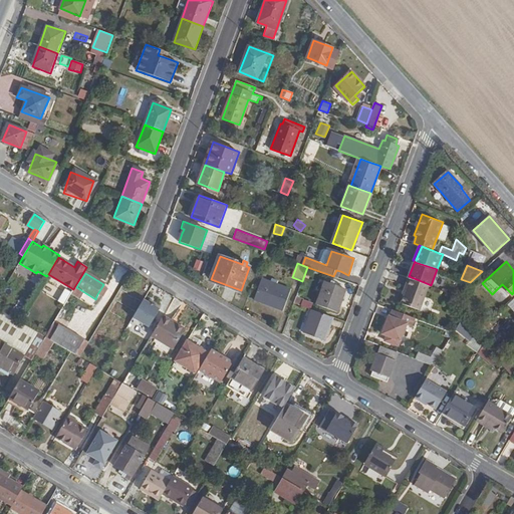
[(424,292),(427,283),(406,275),(403,282),(402,282),(395,299),(400,301),(398,306),(411,311),(419,289),(424,292)]
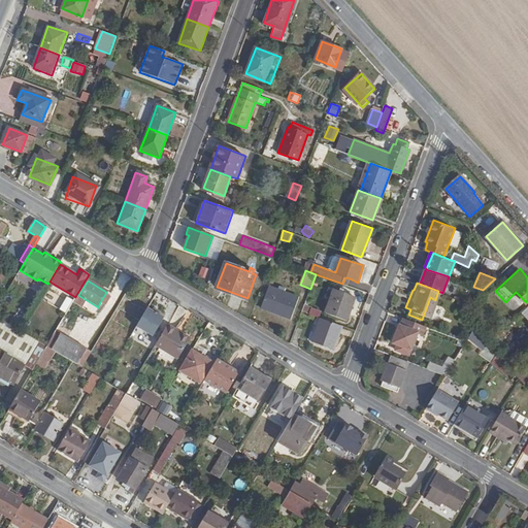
[(278,291),(269,287),(262,307),(291,319),(299,298),(286,293),(287,290),(281,287),(278,291)]
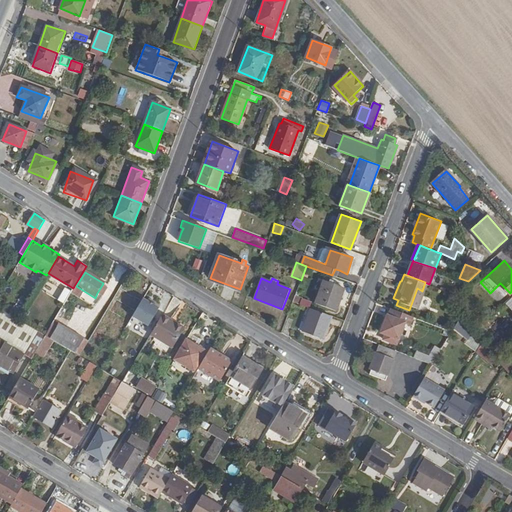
[(345,287),(325,280),(317,302),(336,310),(345,287)]
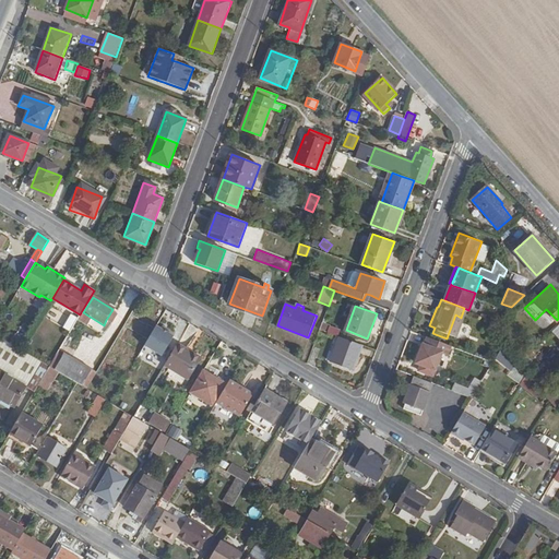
[(116,314),(111,311),(106,320),(111,322),(116,314)]
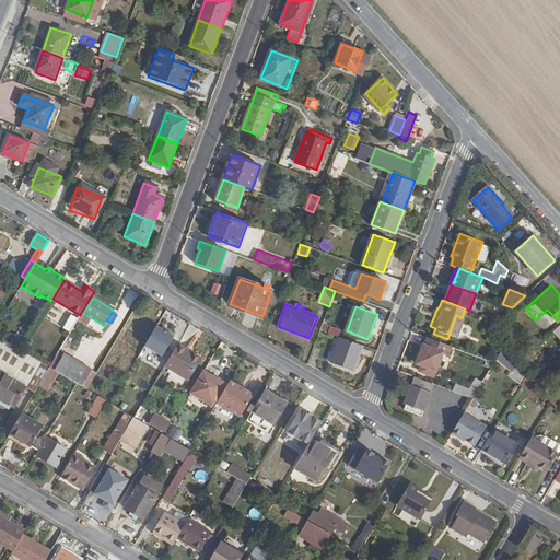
[(330,325),(327,333),(337,336),(340,329),(330,325)]
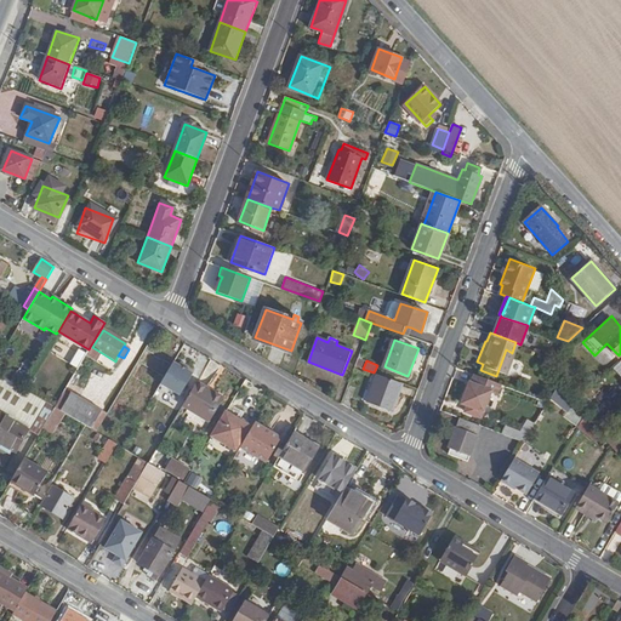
[(146,380),(137,393),(161,408),(177,380),(169,374),(167,377),(155,371),(149,382),(146,380)]
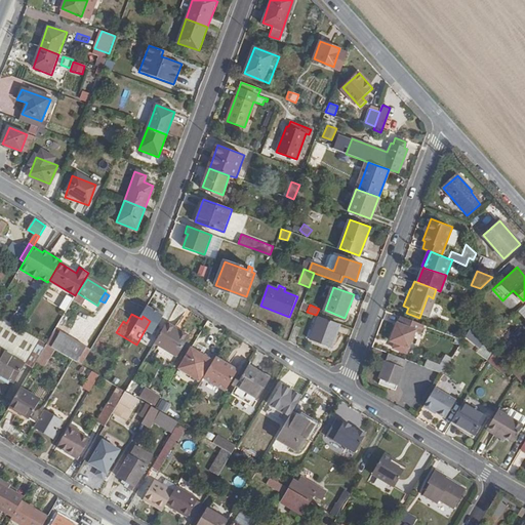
[(0,349),(23,362),(32,368),(46,344),(19,328),(0,316),(0,349)]
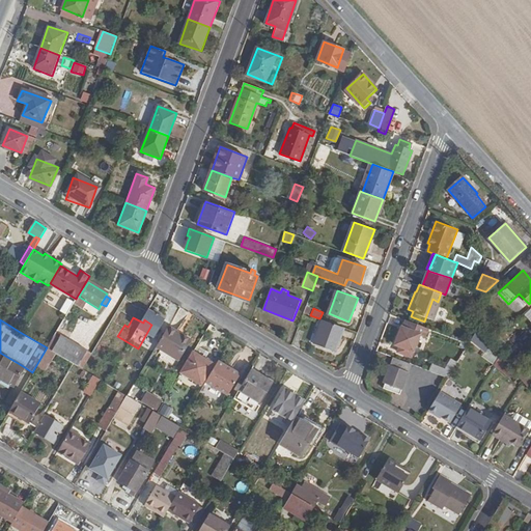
[(336,351),(344,327),(325,319),(315,343),(336,351)]
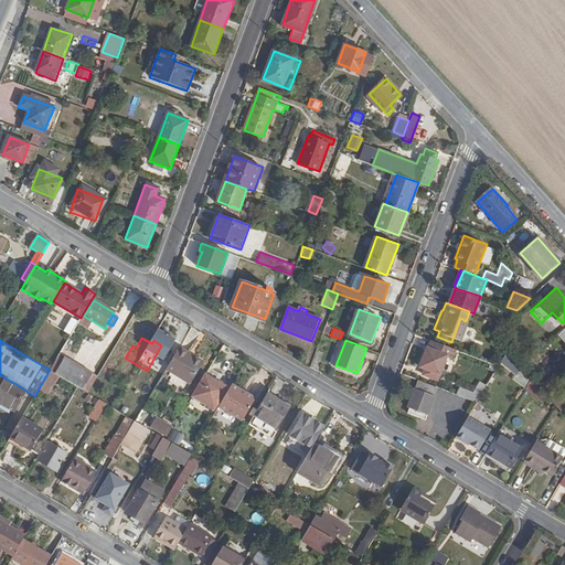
[(450,347),(432,340),(422,366),(439,374),(450,347)]
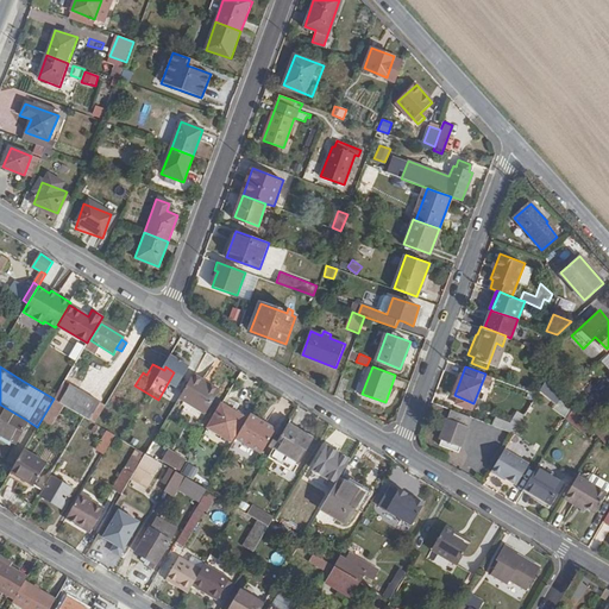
[(135,378),(126,374),(118,388),(126,393),(135,378)]
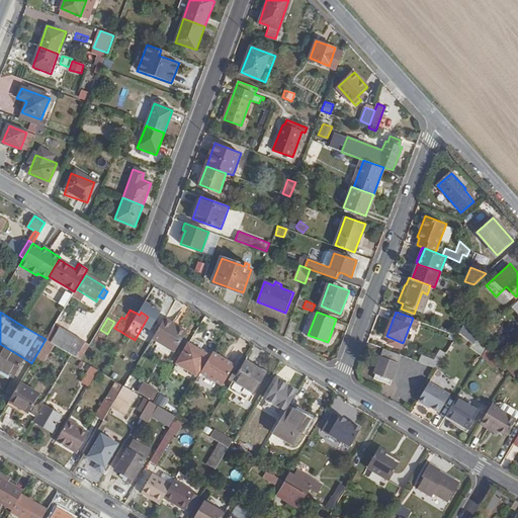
[(187,333),(165,319),(153,339),(175,352),(187,333)]
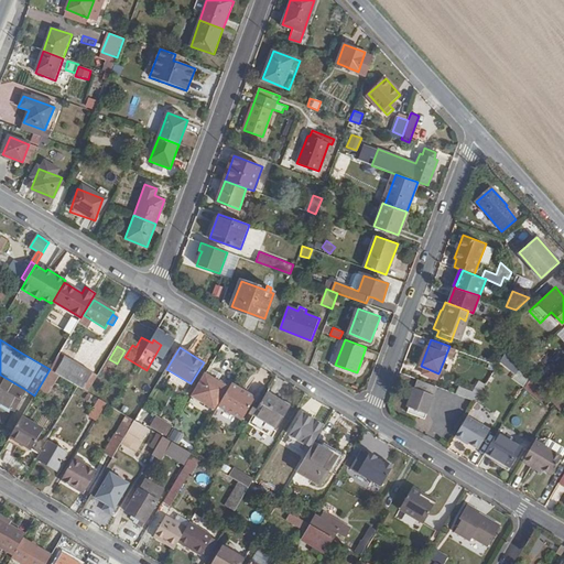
[(50,369),(60,376),(69,359),(60,353),(50,369)]
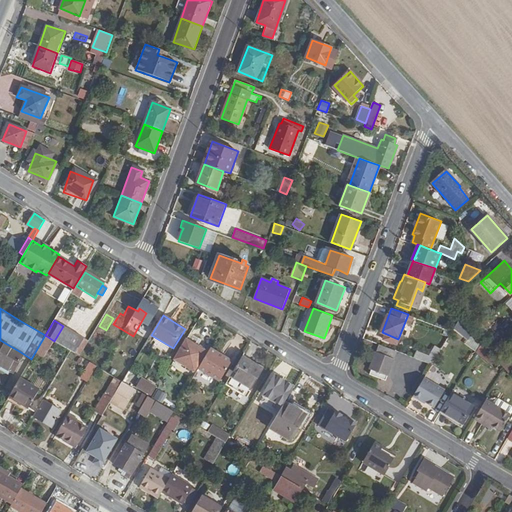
[(452,328),(474,348),(481,340),(458,321),(452,328)]
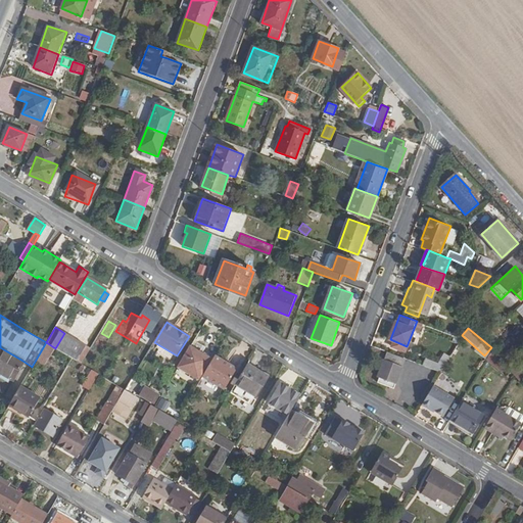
[(55,348),(74,359),(77,361),(85,345),(64,333),(55,348)]
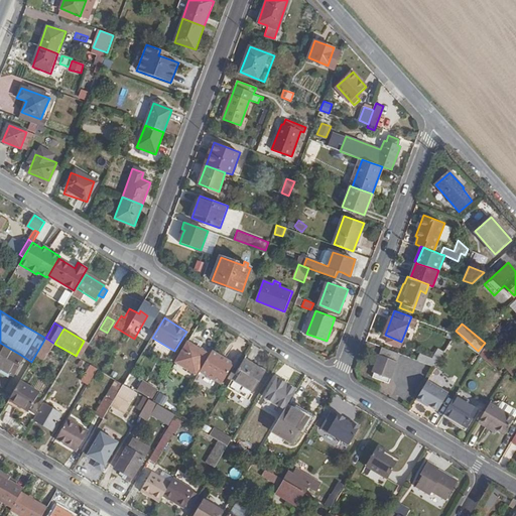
[(84,341),(76,356),(81,359),(89,344),(84,341)]
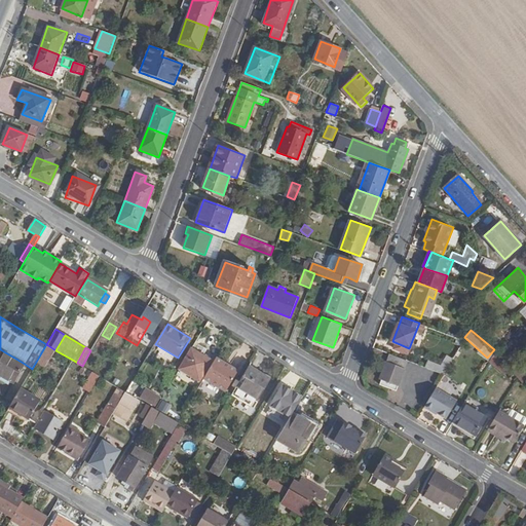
[(0,349),(0,395),(1,396),(10,382),(12,383),(23,363),(0,349)]
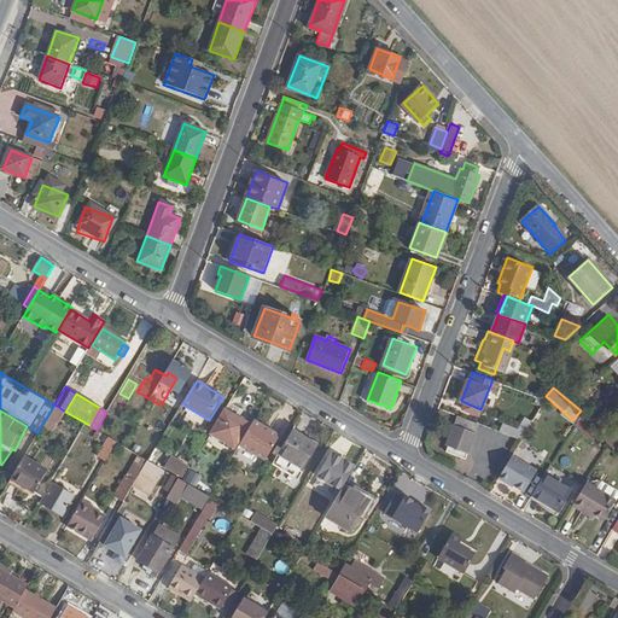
[(249,425),(225,410),(211,433),(235,448),(249,425)]
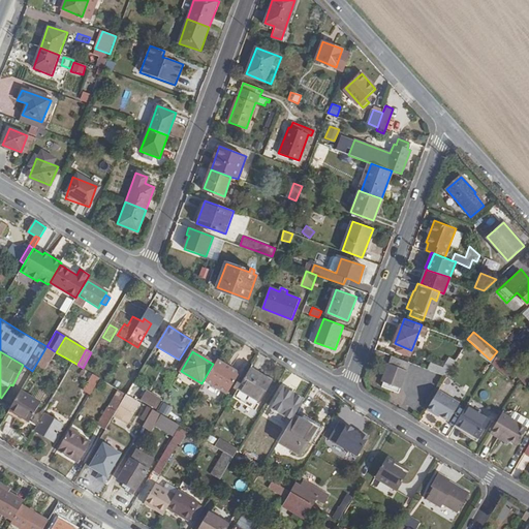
[(503,375),(511,369),(501,358),(498,353),(492,364),(503,375)]
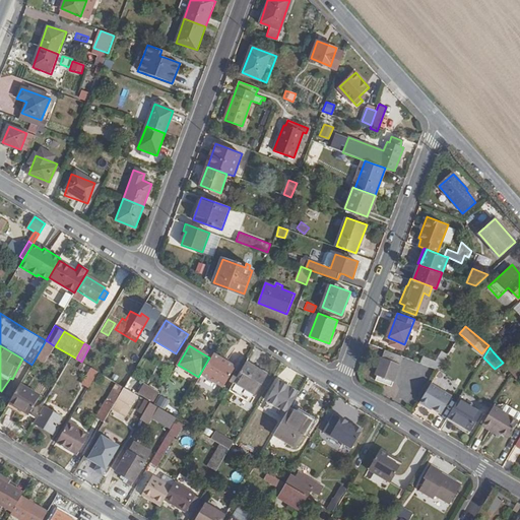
[(404,356),(387,349),(378,375),(379,382),(388,385),(389,381),(394,383),(404,356)]
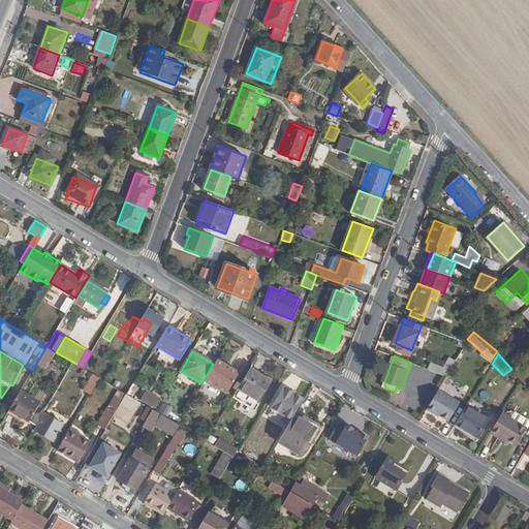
[(242,371),(219,358),(207,379),(228,393),(242,371)]
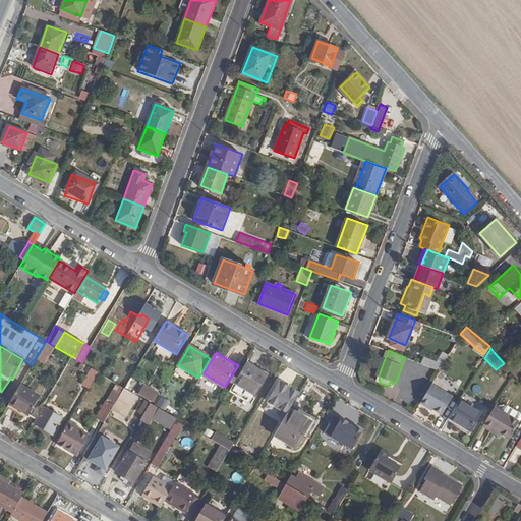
[(441,371),(446,362),(441,359),(436,369),(441,371)]
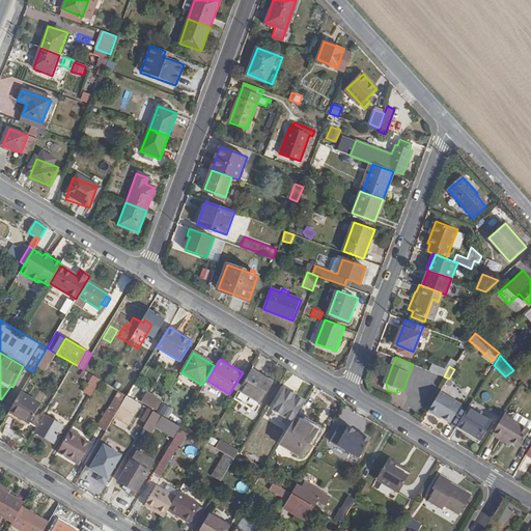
[(524,382),(529,388),(530,386),(530,379),(522,368),(515,373),(524,382)]
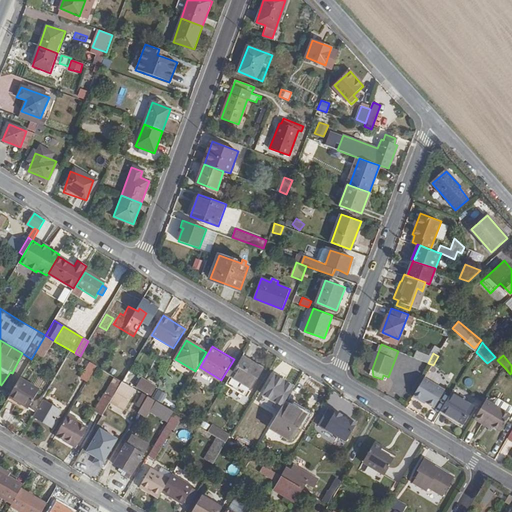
[(262,370),(241,358),(225,384),(248,397),(252,391),(250,389),(262,370)]
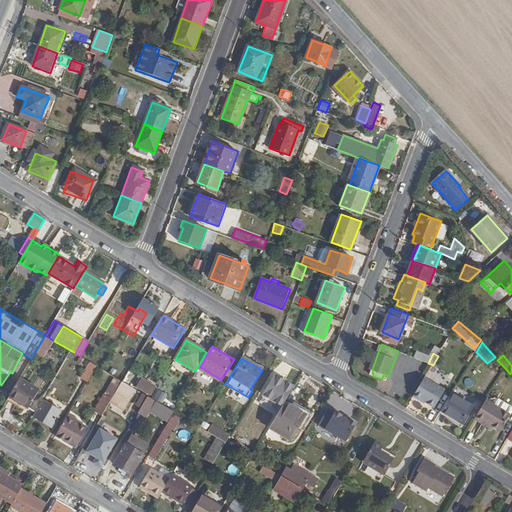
[(98,366),(92,363),(82,379),(88,382),(98,366)]
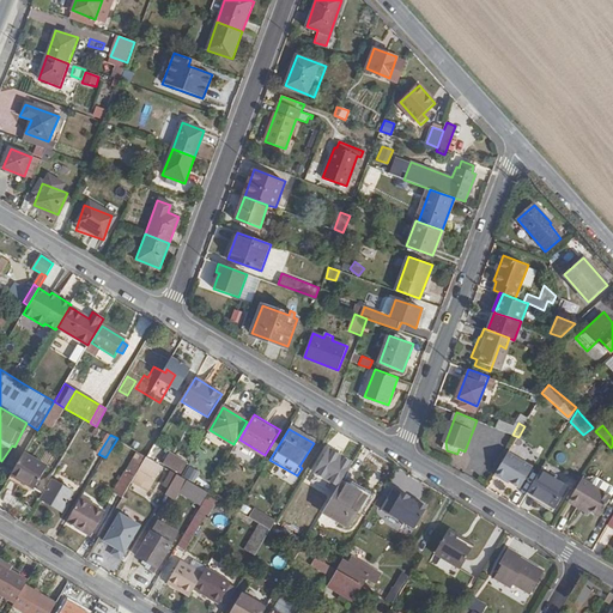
[(168,451),(162,463),(181,474),(188,461),(168,451)]
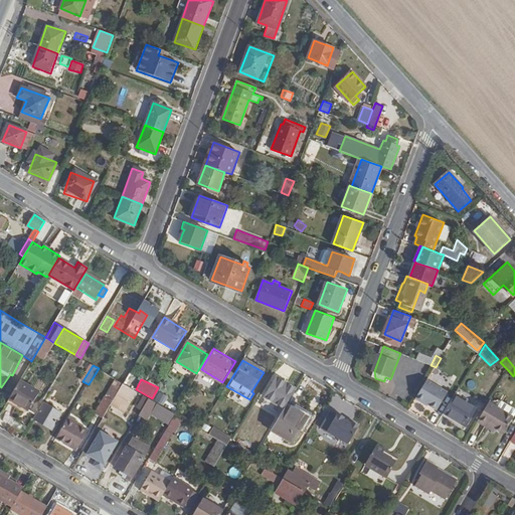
[(284,408),(294,390),(276,379),(265,397),(284,408)]
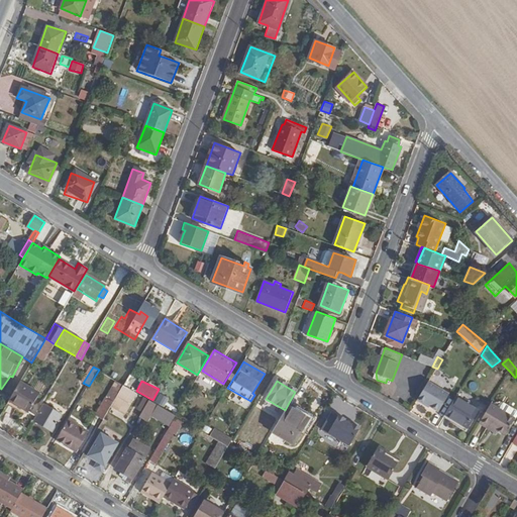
[(97,414),(104,418),(113,403),(124,385),(118,382),(109,396),(108,395),(97,414)]
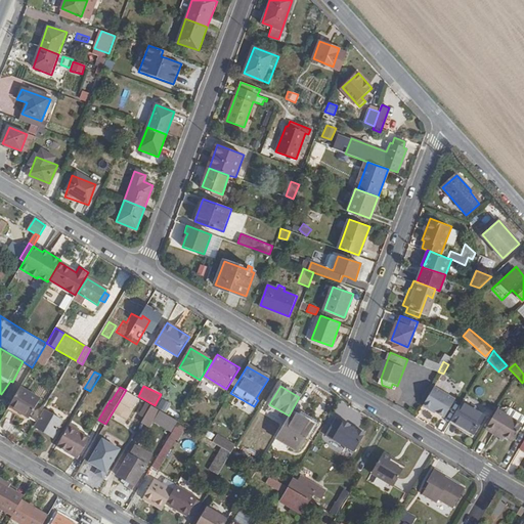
[(436,412),(445,418),(455,399),(435,387),(423,405),(430,410),(431,409),(436,412)]
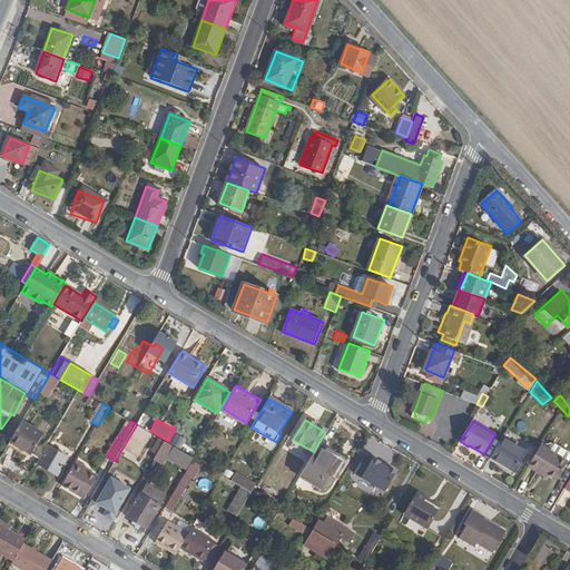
[(21,422),(10,441),(32,454),(43,436),(21,422)]
